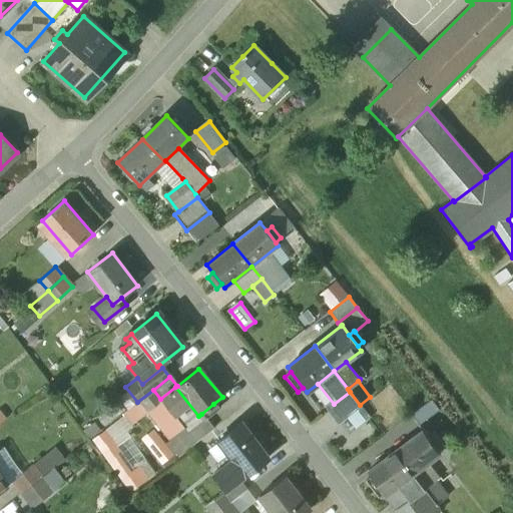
[(198,416),(175,387),(160,399),(162,402),(187,434),(205,420),(201,414),(198,416)]
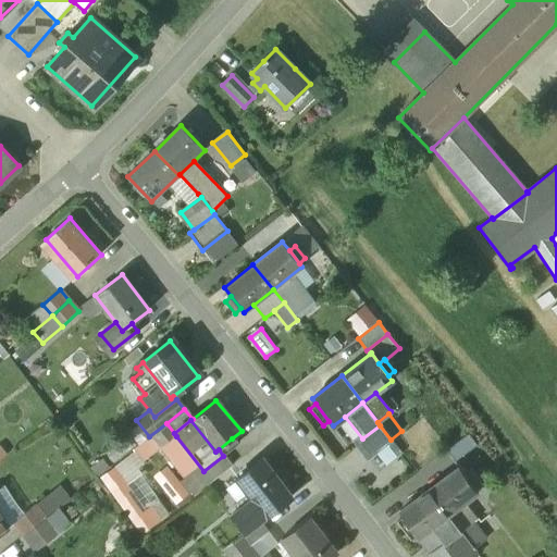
[(166,423),(149,436),(160,449),(176,436),(174,433),(166,423)]
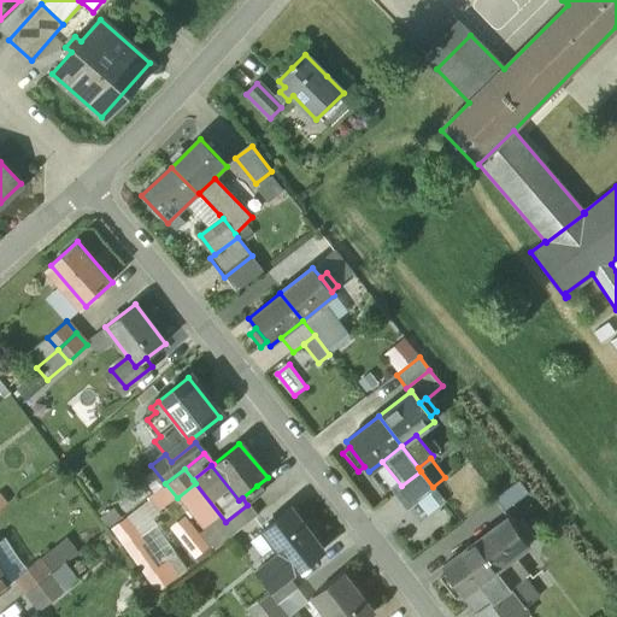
[(401,486),(394,492),(406,507),(433,487),(421,471),(401,486)]
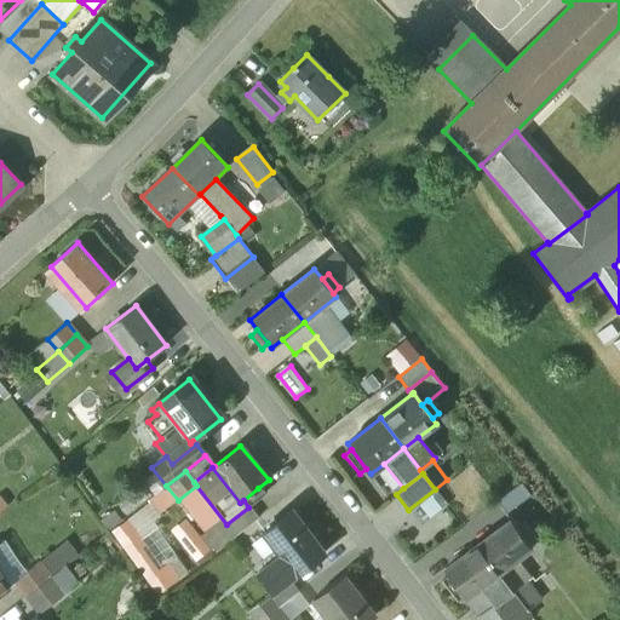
[(521,484),(497,503),(505,515),(530,495),(521,484)]
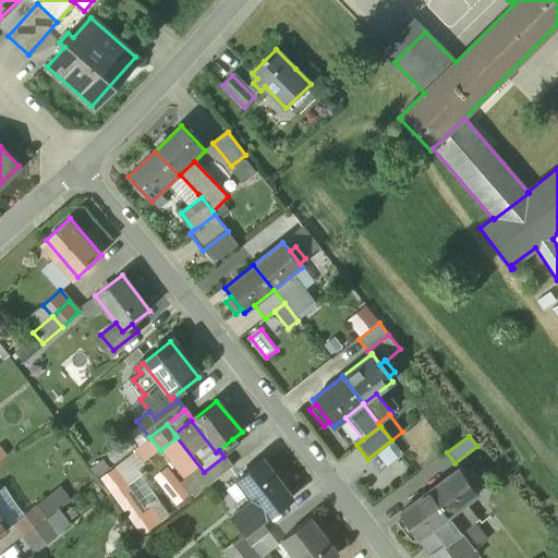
[(232,439),(219,450),(223,457),(238,445),(232,439)]
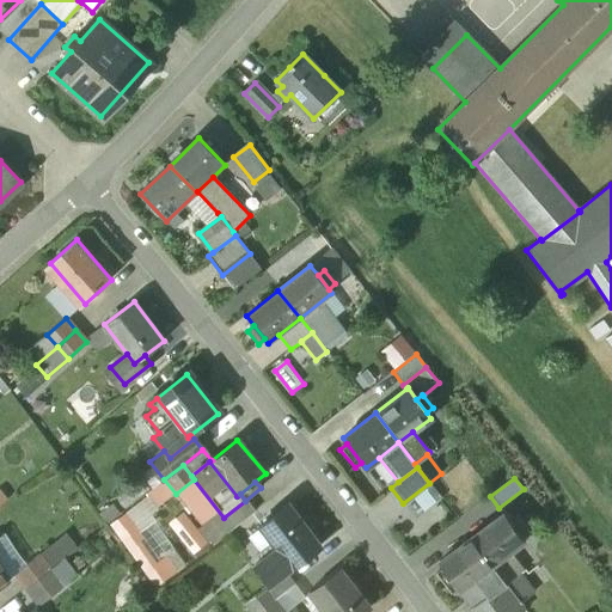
[(319,546),(286,505),(258,527),(275,550),(291,569),(319,546)]
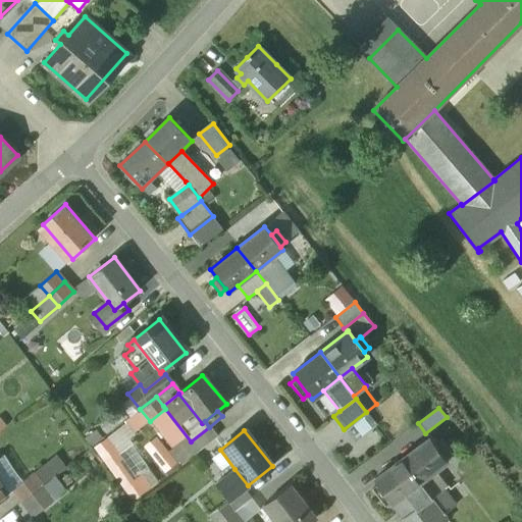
[(428,437),(402,458),(420,481),(434,470),(447,461),(445,459),(451,455),(441,442),(435,447),(428,437)]
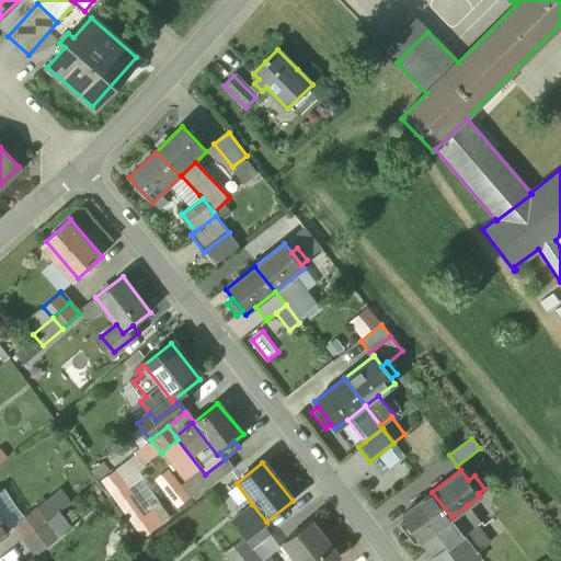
[(36,510),(46,523),(71,504),(63,491),(36,510)]
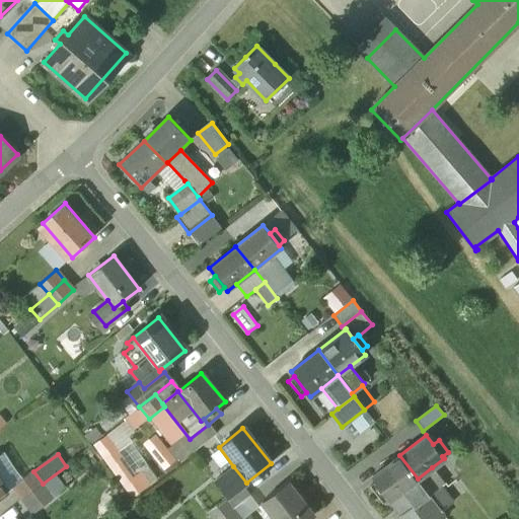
[(399,455),(371,476),(378,486),(373,490),(382,502),(387,498),(389,500),(392,498),(401,491),(418,478),(399,455)]
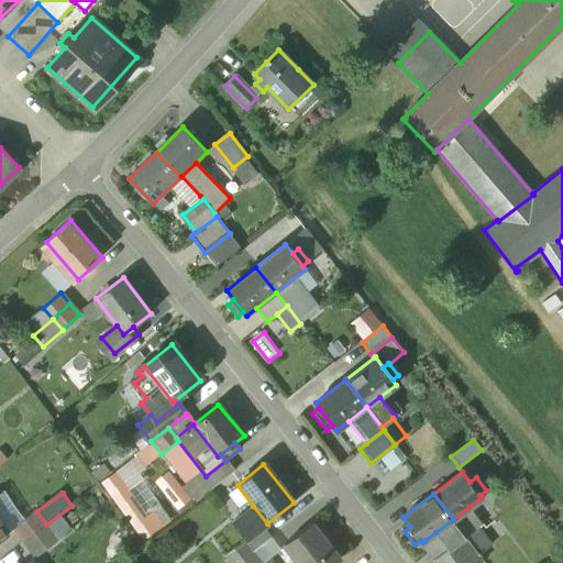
[(267,523),(253,506),(233,521),(245,538),(247,539),(262,528),(267,523)]
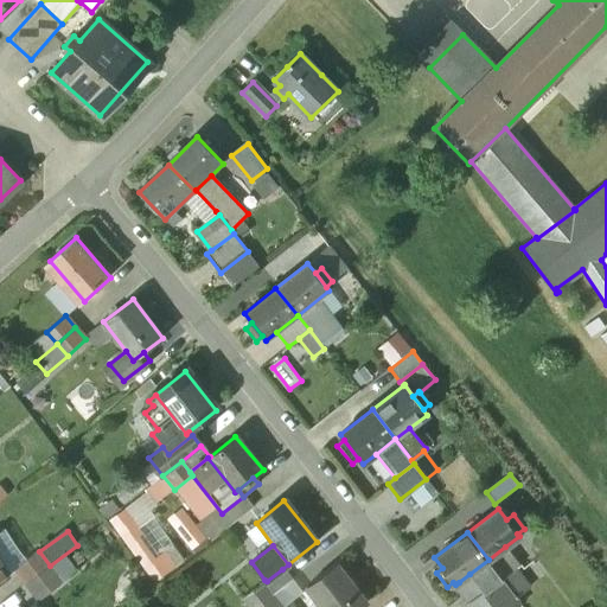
[(505,547),(489,560),(502,577),(513,568),(518,564),(505,547)]
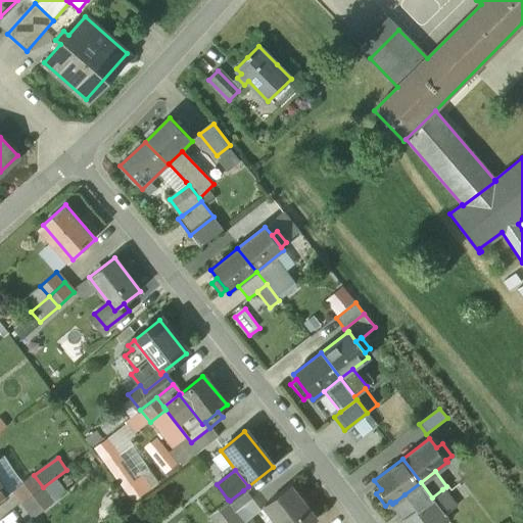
[(34,475),(13,491),(22,504),(43,487),(34,475)]
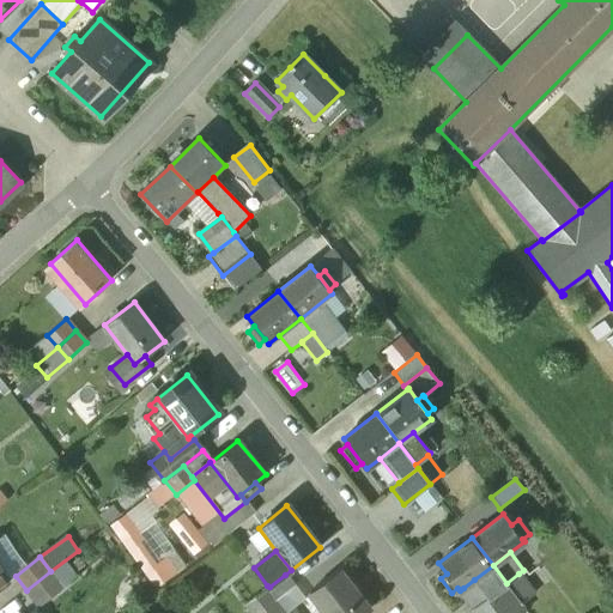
[(493,565),(474,580),(487,596),(489,598),(507,583),(493,565)]
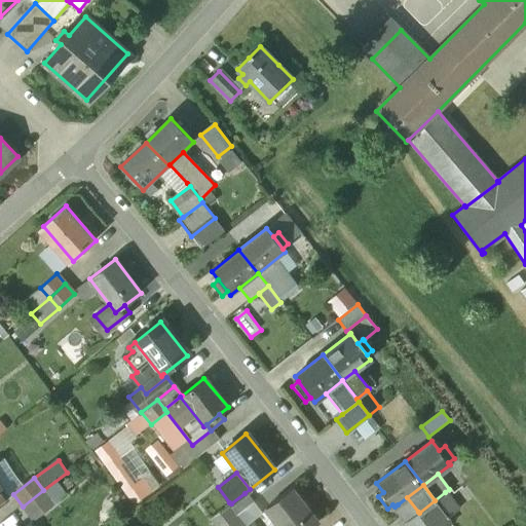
[(292,489),(265,510),(277,525),(315,525),(318,524),(292,489)]
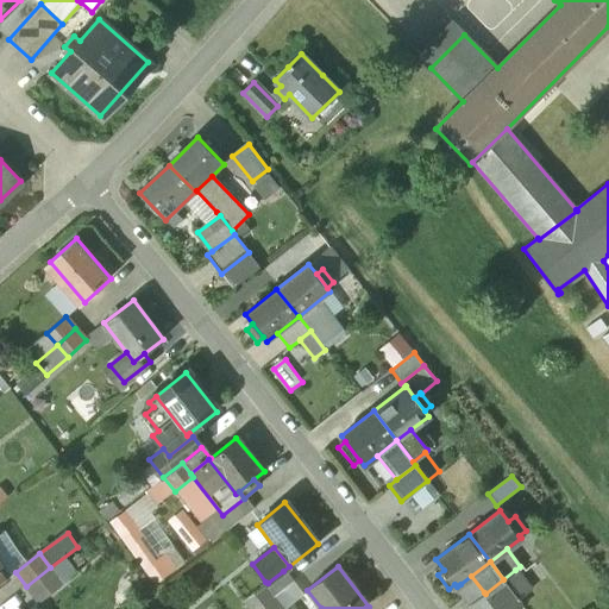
[(50,567),(26,586),(39,603),(64,584),(50,567)]
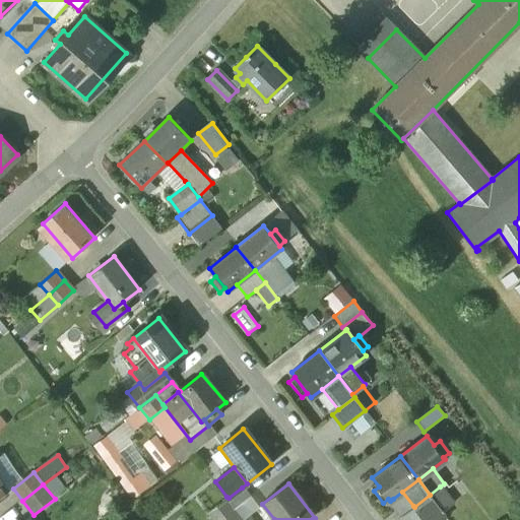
[(452,503),(440,486),(430,495),(442,511),(452,503)]
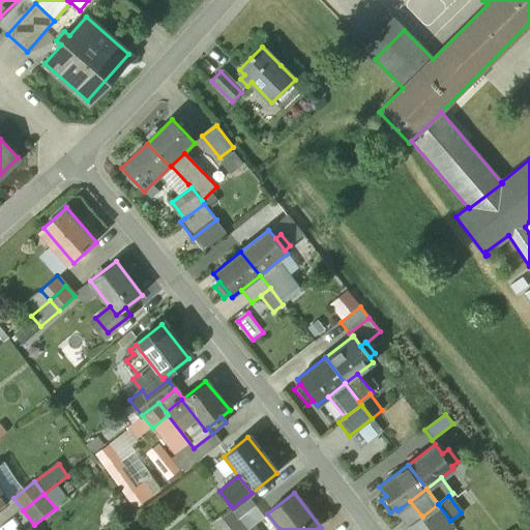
[(246,497),(233,507),(231,506),(227,509),(228,511),(229,510),(237,521),(254,507),(246,497)]
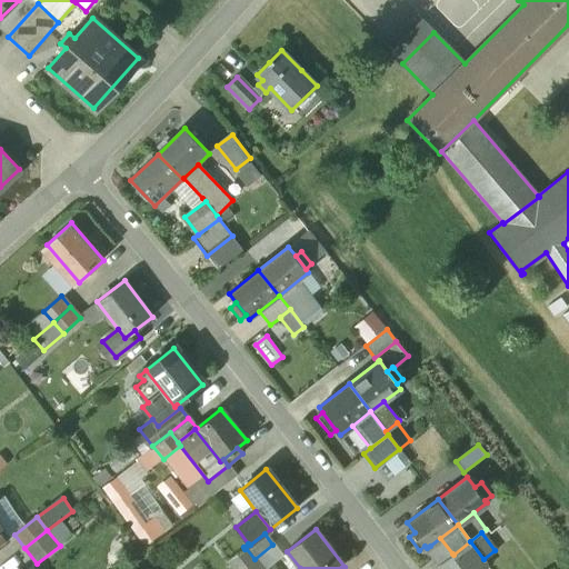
[(452,553),(440,538),(430,546),(442,561),(452,553)]
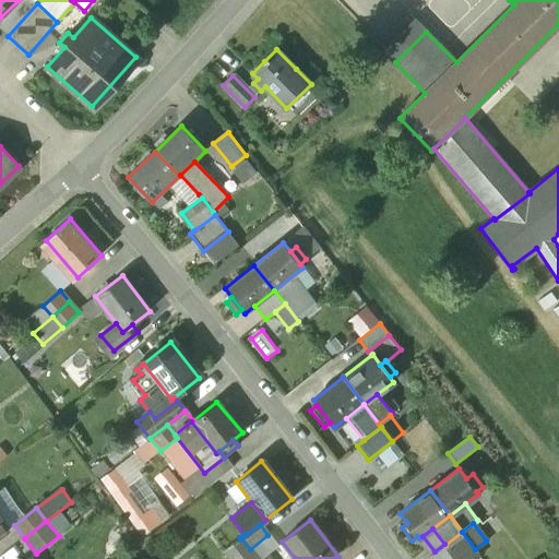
[(462,532),(445,545),(444,544),(435,551),(426,558),(473,558),(478,555),(475,549),(462,532)]
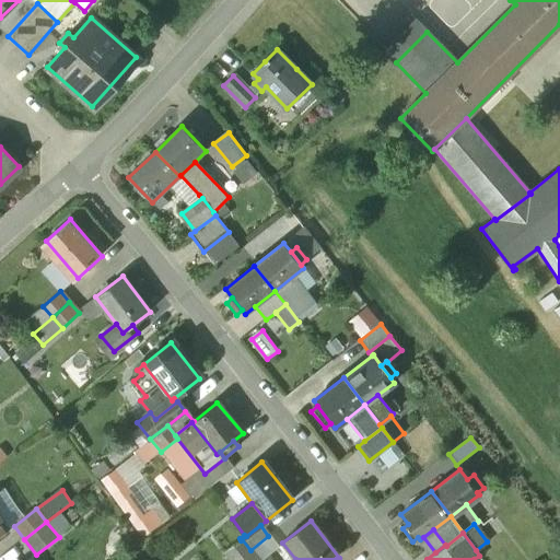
[(241,540),(223,553),(228,559),(237,559),(251,550),(242,539),(241,540)]
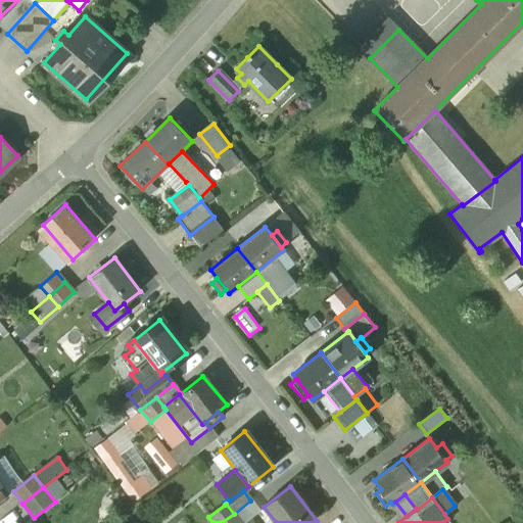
[(222,522),(241,522),(234,514),(222,522)]
